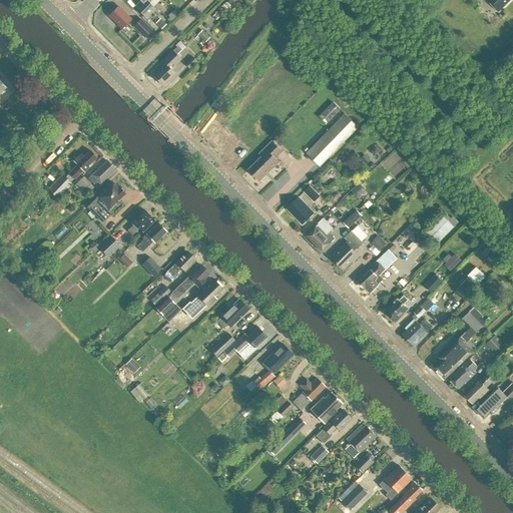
[(148,3),(150,0),(138,0),(140,1),(134,7),(145,18),(155,9),(148,3)]
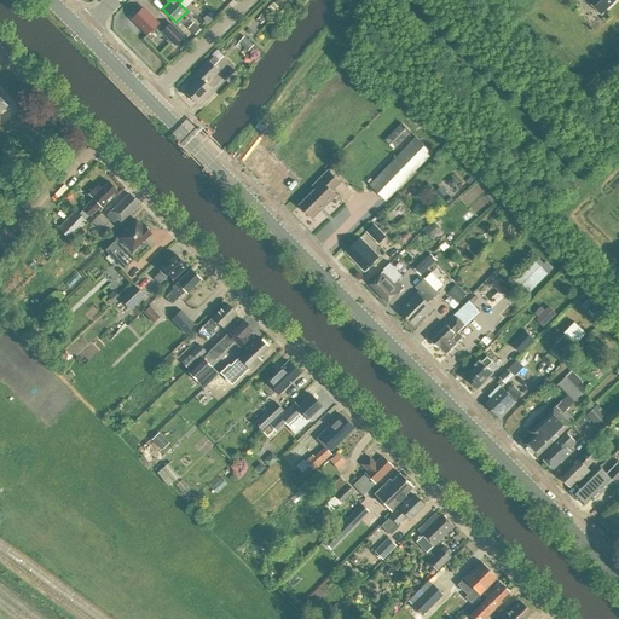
[(602,15),(615,0),(588,0),(602,15)]
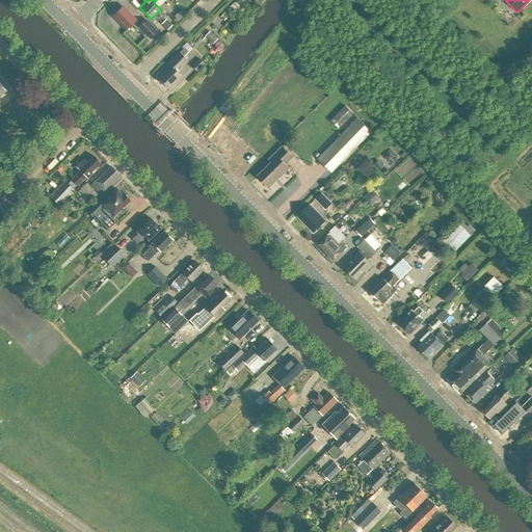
[(234,11),(239,6),(235,2),(230,7),(234,11)]
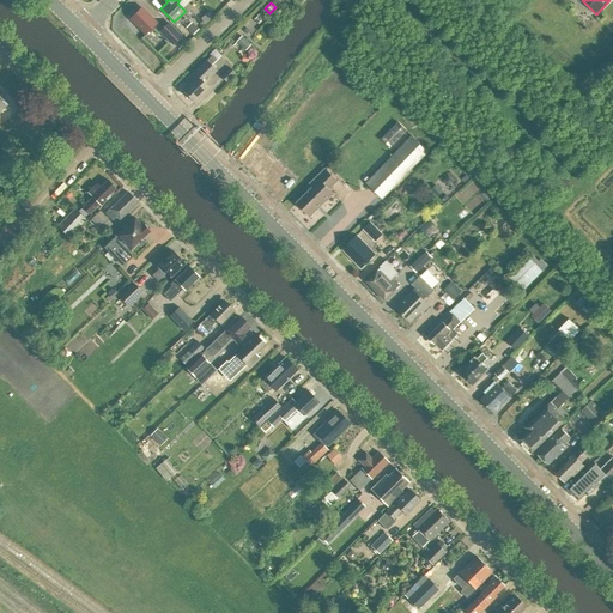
[(145,35),(156,24),(141,8),(129,19),(145,35)]
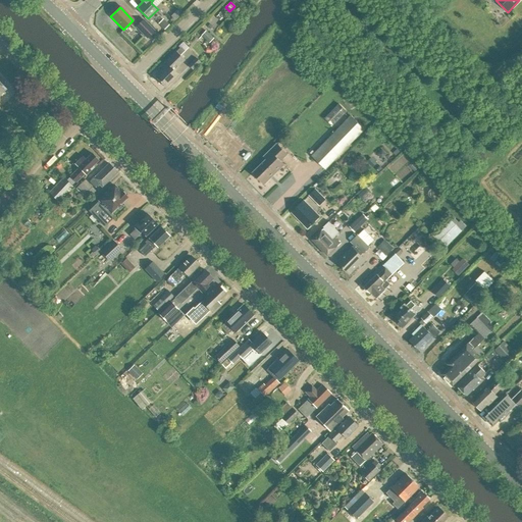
[(219,20),(225,14),(222,10),(218,14),(216,17),(219,20)]
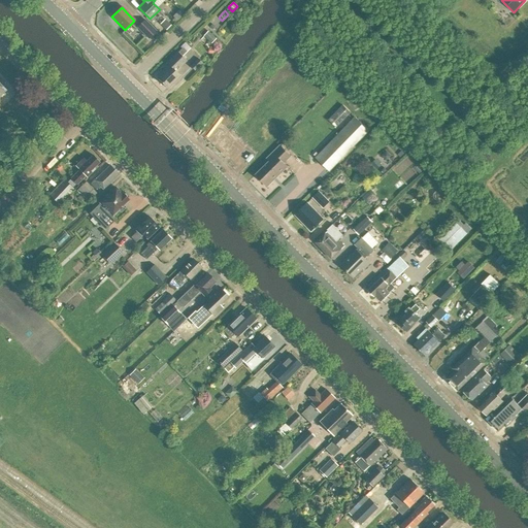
[(149,39),(157,32),(144,19),(136,27),(149,39)]
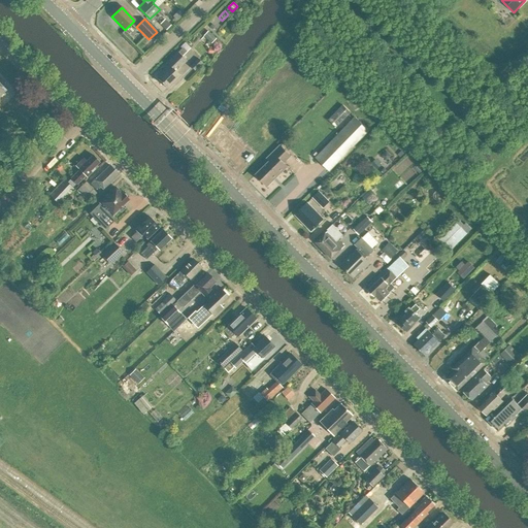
[(166,31),(171,26),(165,20),(160,25),(166,31)]
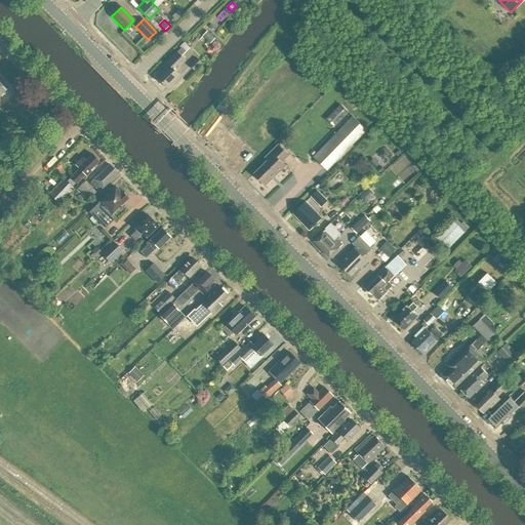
[(215,38),(207,31),(202,36),(210,43),(215,38)]
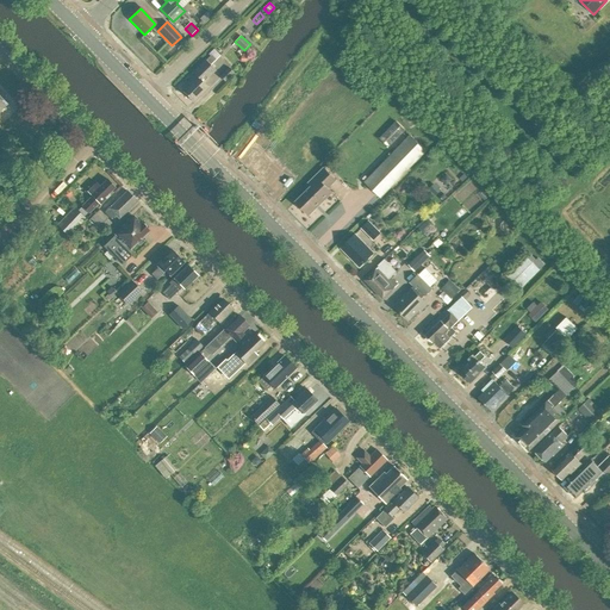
[(210,66),(216,61),(211,56),(206,61),(210,66)]
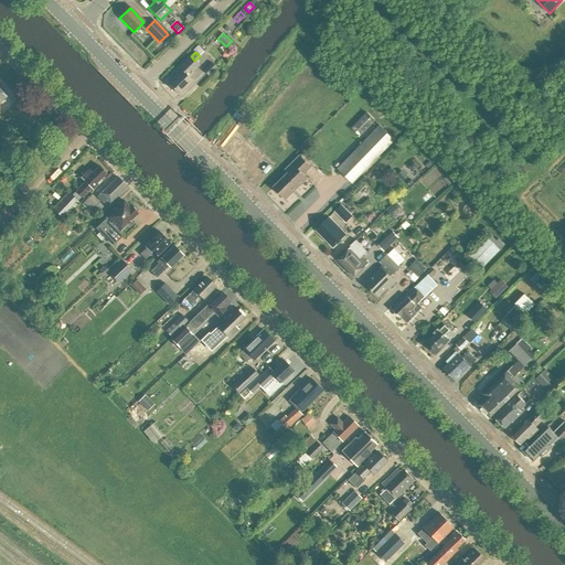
[(188,76),(199,65),(194,61),(191,56),(190,56),(179,67),(181,71),(168,84),(179,95),(192,81),(188,76)]
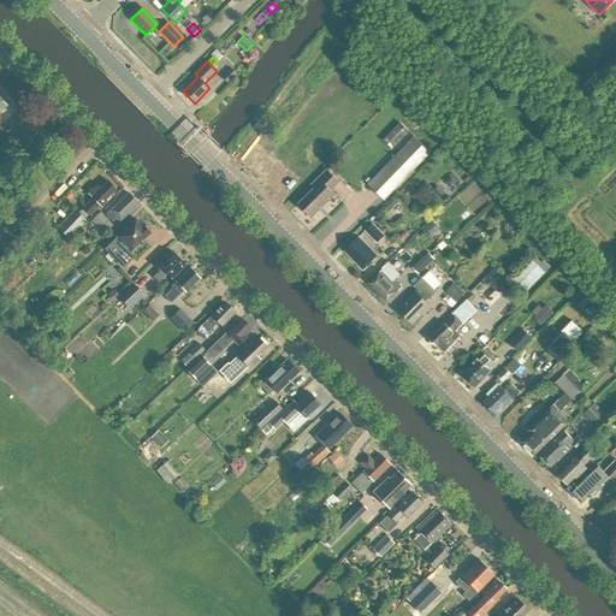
[(231,69),(223,77),(227,83),(236,75),(231,69)]
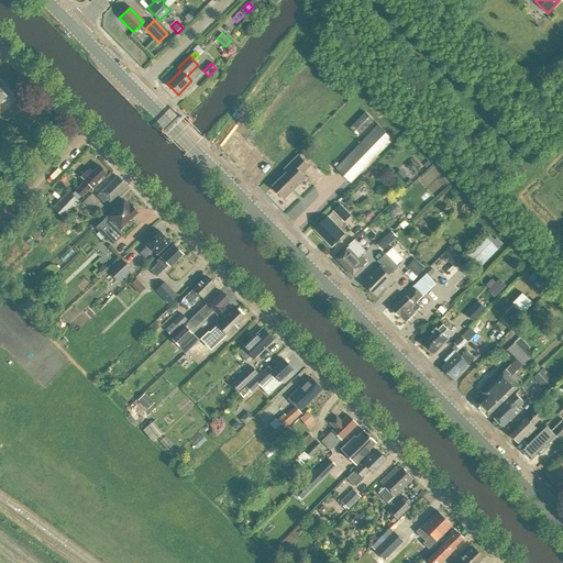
[(359,138),(374,121),(366,113),(351,129),(359,138)]
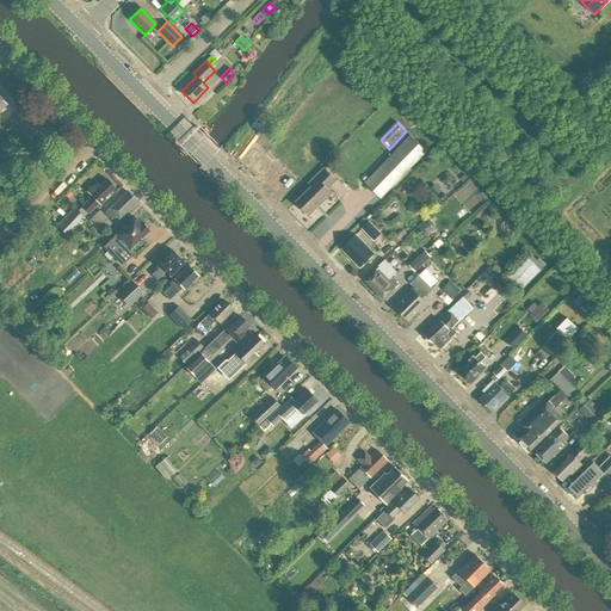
[(382,199),(427,153),(411,136),(365,184),(382,199)]
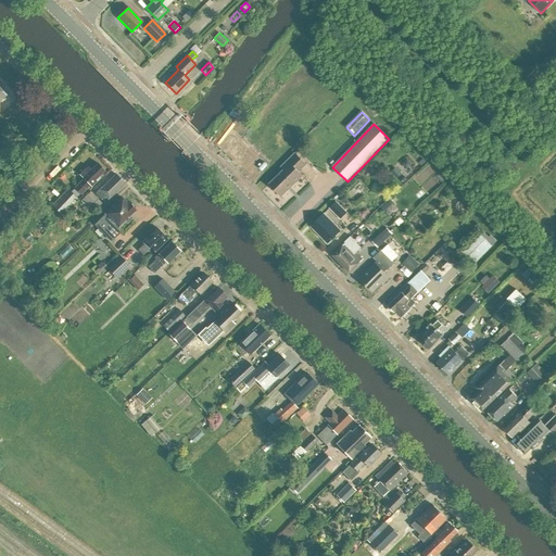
[(281,167),(285,171),(269,185),(282,197),(303,176),(299,173),(306,165),(295,154),(281,167)]
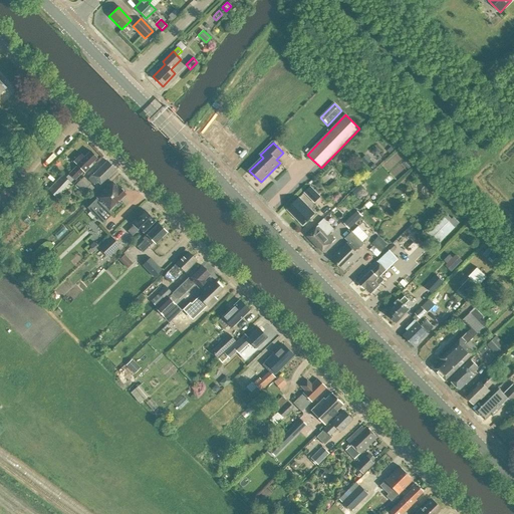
[(92,165),(90,164),(96,158),(90,152),(84,158),(81,154),(73,162),(77,166),(68,174),(69,175),(66,178),(62,175),(47,190),(51,193),(57,199),(62,193),(71,184),(68,181),(72,178),(74,180),(82,172),(84,173),(92,165)]
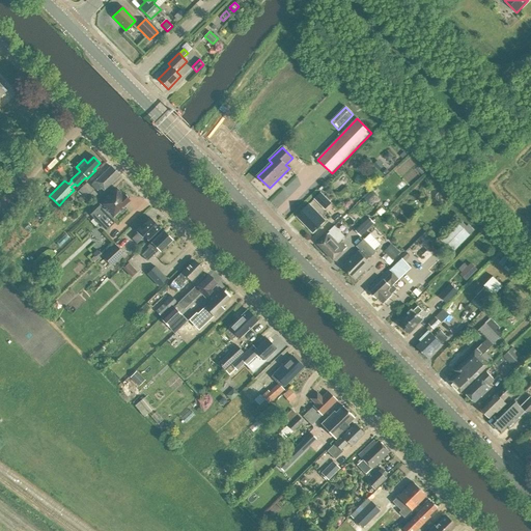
[(103,191),(119,175),(110,166),(91,186),(96,191),(100,188),(103,191)]
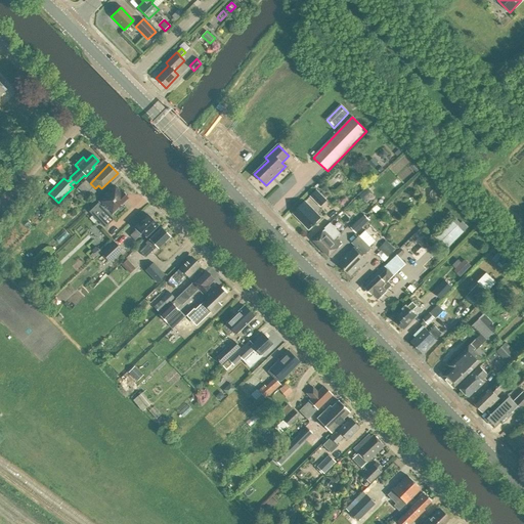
[(93,187),(85,180),(76,189),(83,197),(93,187)]
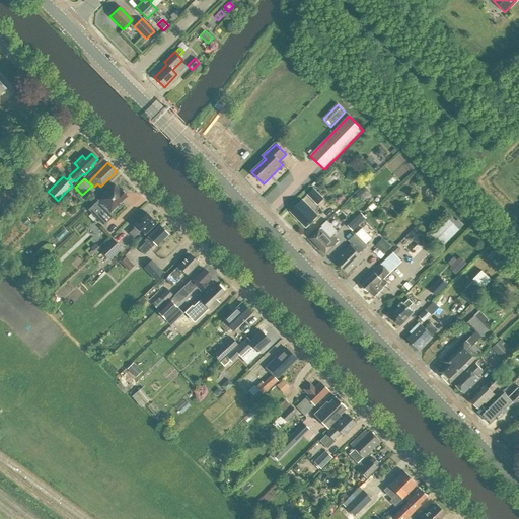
[(123,205),(121,203),(126,197),(125,195),(126,193),(123,190),(121,190),(121,191),(120,190),(119,190),(114,184),(97,199),(98,200),(88,209),(97,218),(107,208),(110,212),(117,207),(119,209),(123,205)]
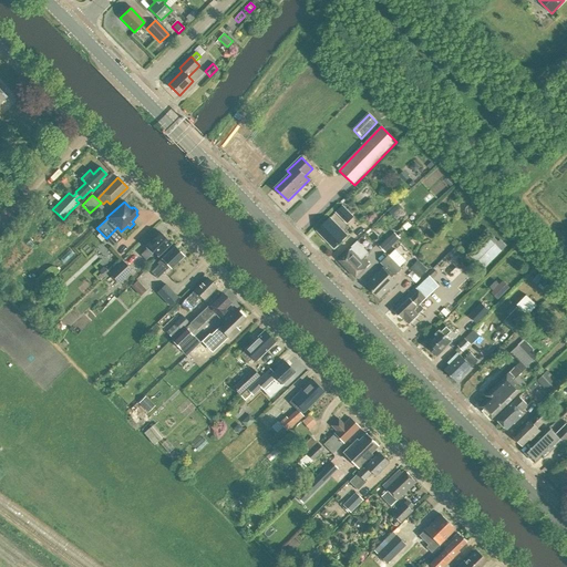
[(336,213),(348,224),(354,217),(343,205),(336,213)]
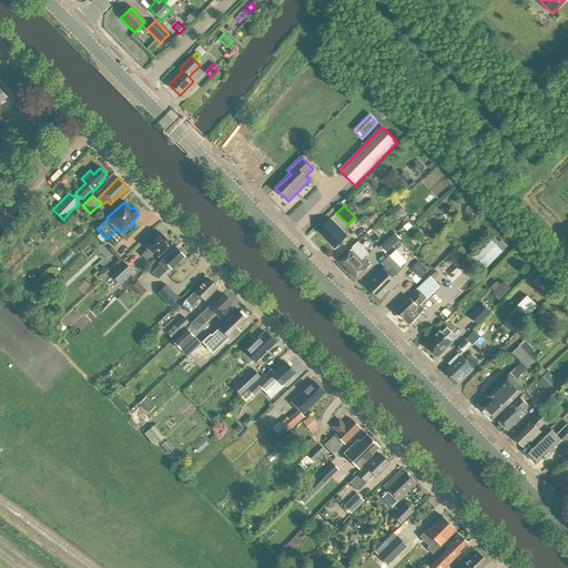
[(335,249),(348,236),(332,219),(318,232),(335,249)]
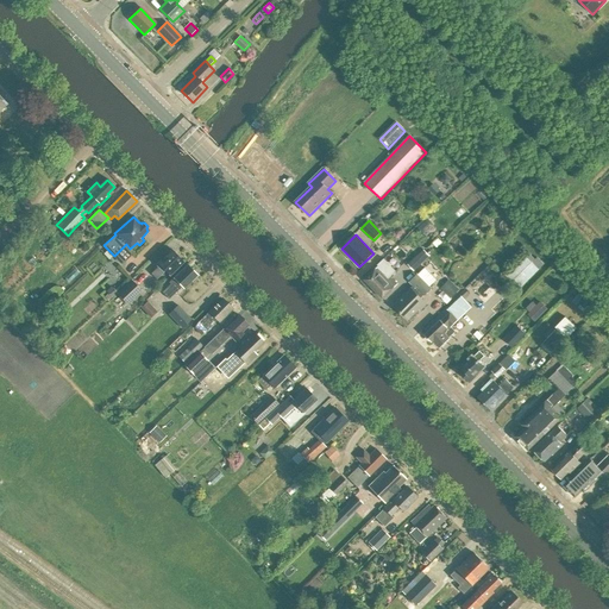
[(169,275),(183,262),(171,250),(161,261),(161,259),(156,265),(158,267),(151,274),(157,280),(165,271),(169,275)]
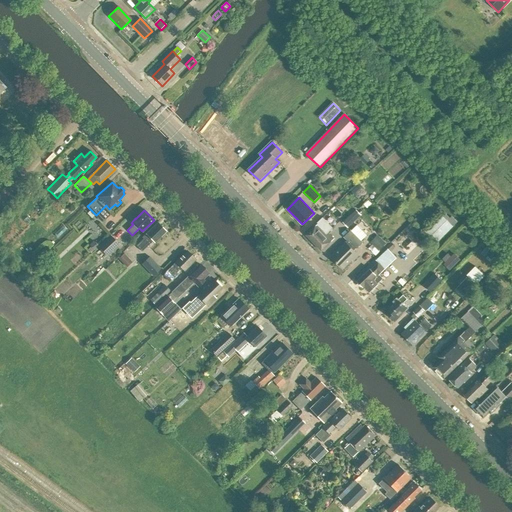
[(357,210),(343,223),(348,228),(362,215),(357,210)]
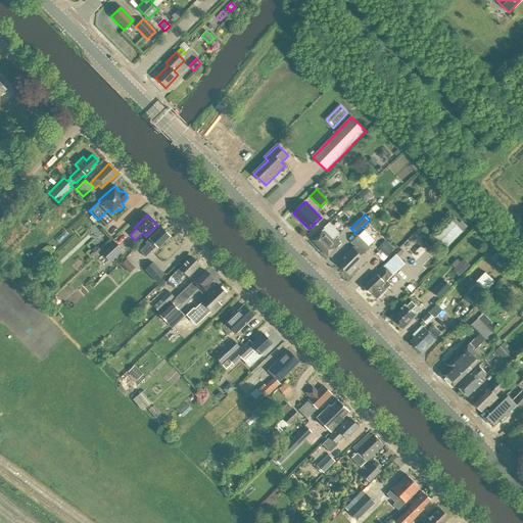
[(447,248),(464,232),(452,220),(435,236),(447,248)]
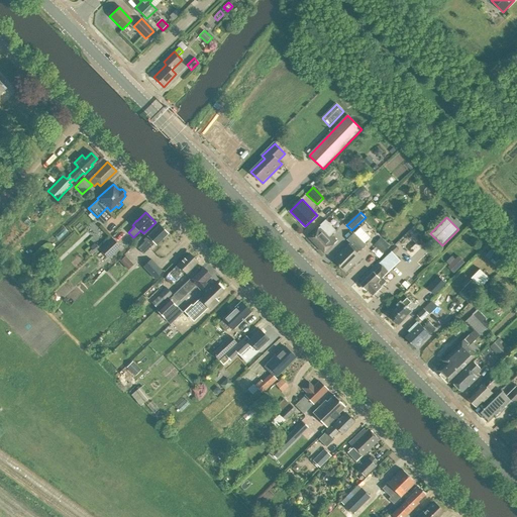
[(320,225),(321,226),(310,238),(325,253),(337,241),(331,235),(336,230),(326,220),(320,225)]
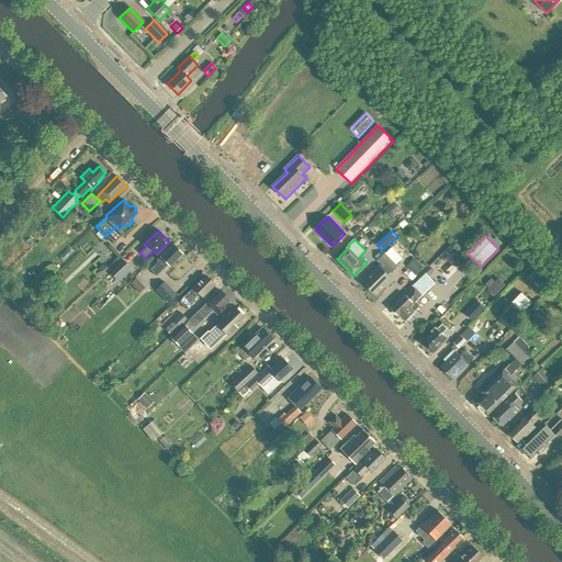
[(181,254),(181,251),(178,248),(176,248),(172,245),(155,261),(156,262),(148,270),(155,277),(167,265),(170,268),(178,261),(177,260),(182,255),(181,254)]
